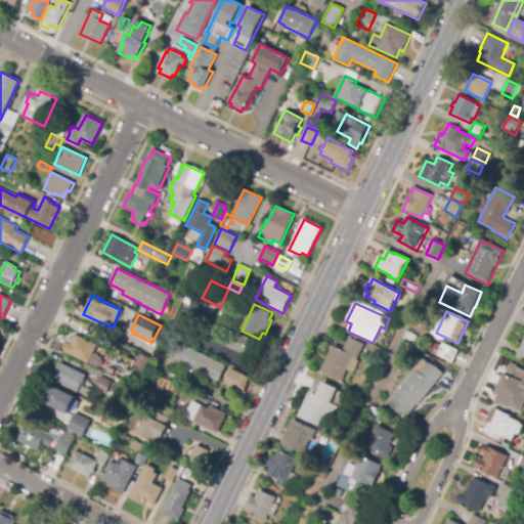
[(194,344),(170,333),(176,319),(201,331),(194,344)]
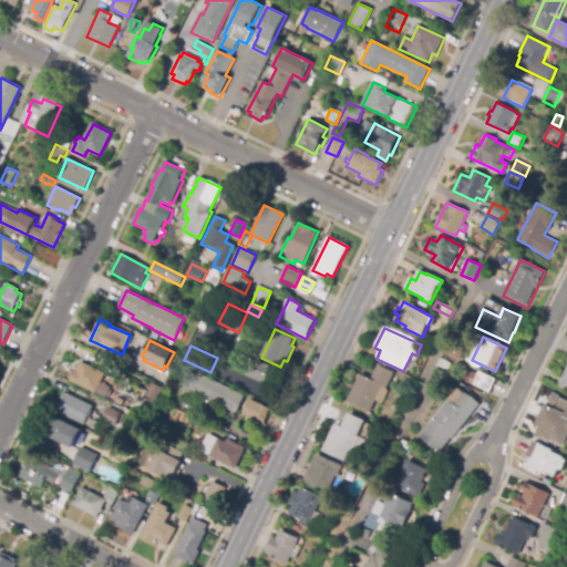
[(279,389),(240,372),(244,363),(253,368),(256,361),(286,374),(279,389)]
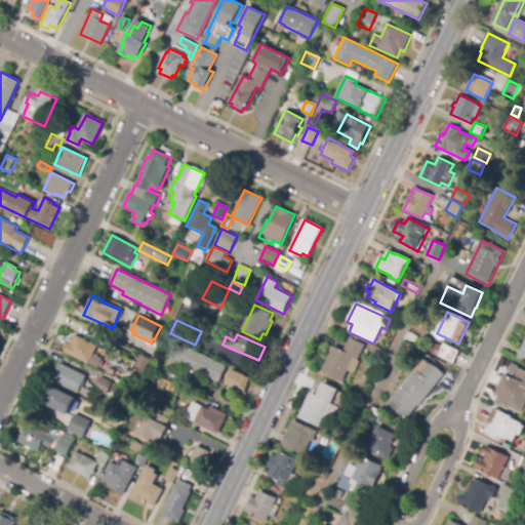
[(98,368),(65,353),(70,344),(74,336),(77,337),(77,335),(98,346),(94,355),(103,359),(98,368)]
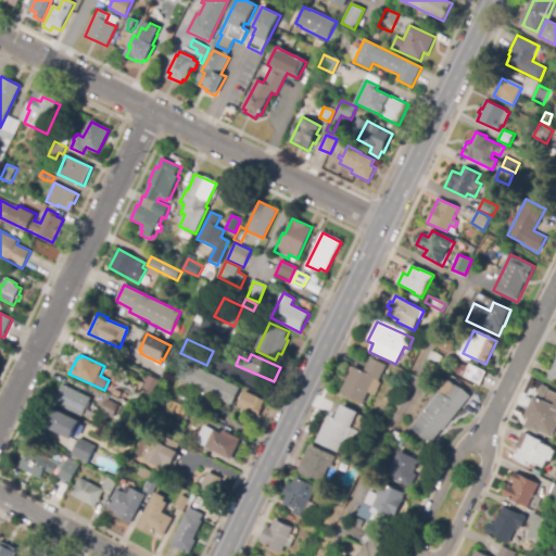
[(362,405),(341,394),(354,367),(364,373),(371,358),(386,366),(378,382),(381,383),(375,396),(367,393),(362,405)]
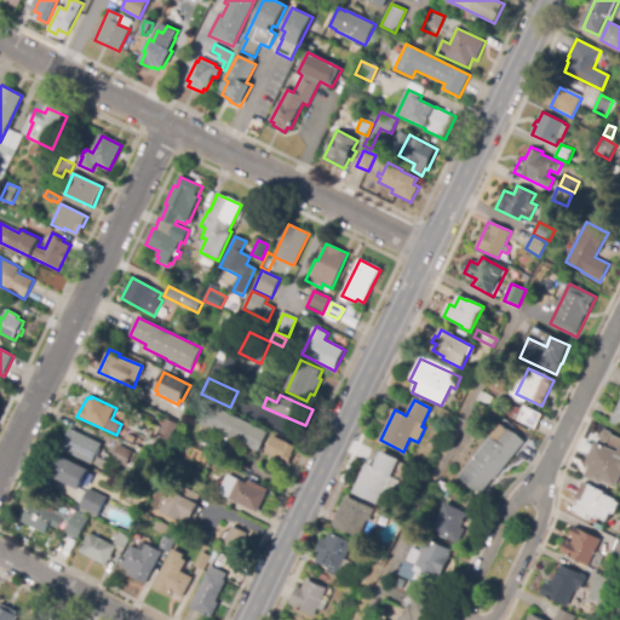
[(619,428),(609,423),(619,401),(619,428)]
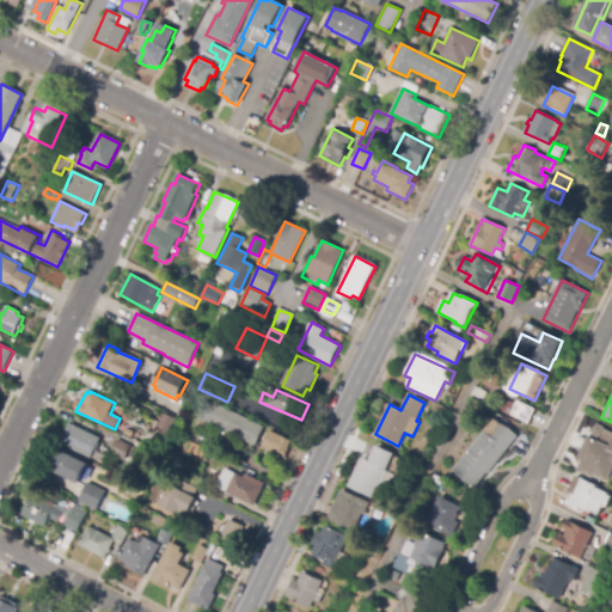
[(254,446),(199,418),(208,401),(263,428),(254,446)]
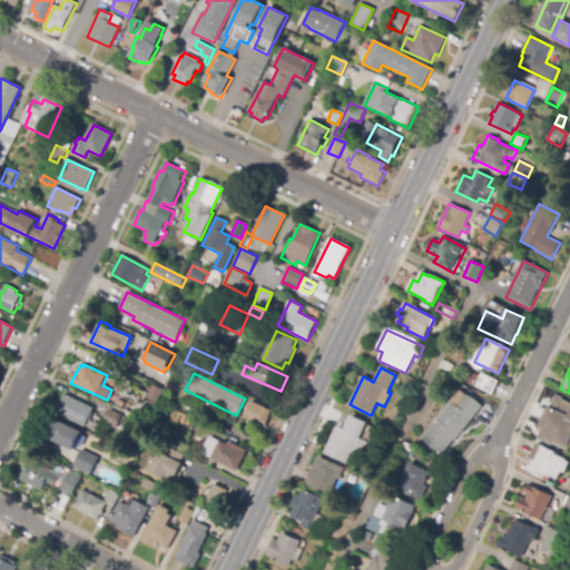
[(492,394),(477,386),(483,374),(499,382),(492,394)]
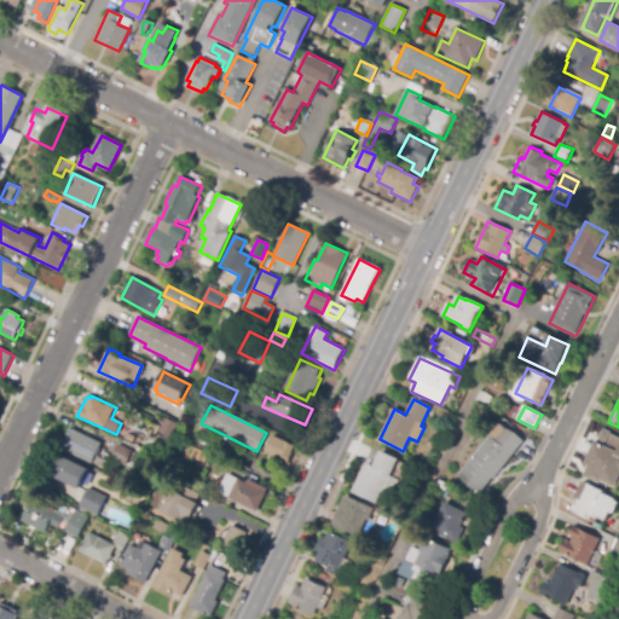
[(172,439),(158,433),(165,418),(178,423),(172,439)]
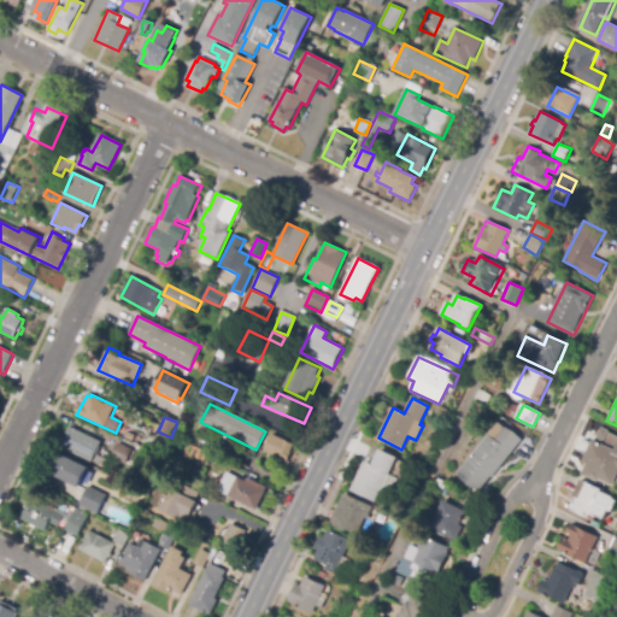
[(479,492),(458,474),(491,438),(488,435),(500,422),(523,442),(479,492)]
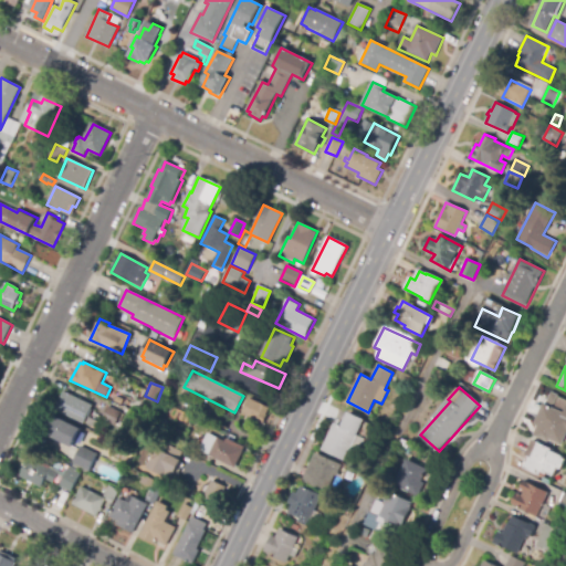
[(85,423),(55,409),(64,391),(94,405),(85,423)]
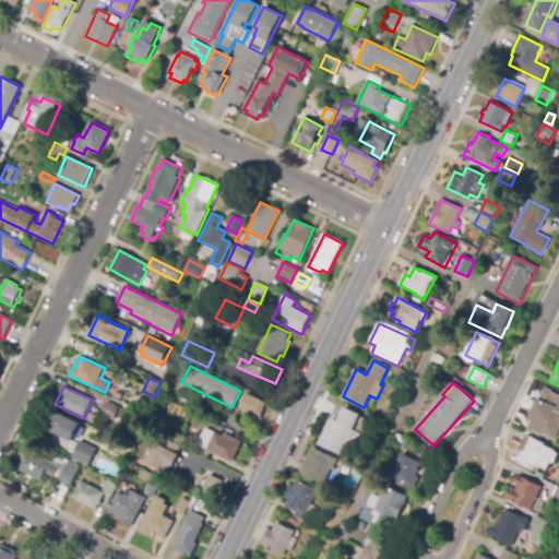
[(547,402),(539,396),(545,387),(554,392),(547,402)]
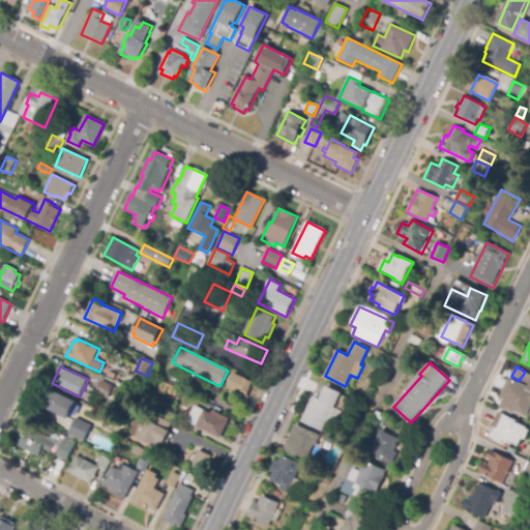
[(248,396),(228,387),(233,374),(252,382),(249,388),(252,389),(248,396)]
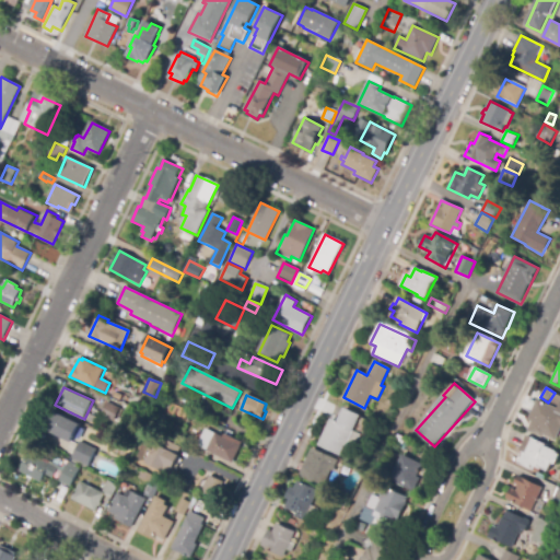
[(559,429),(556,441),(544,435),(543,438),(528,431),(533,421),(529,420),(538,399),(558,408),(559,404),(559,429)]
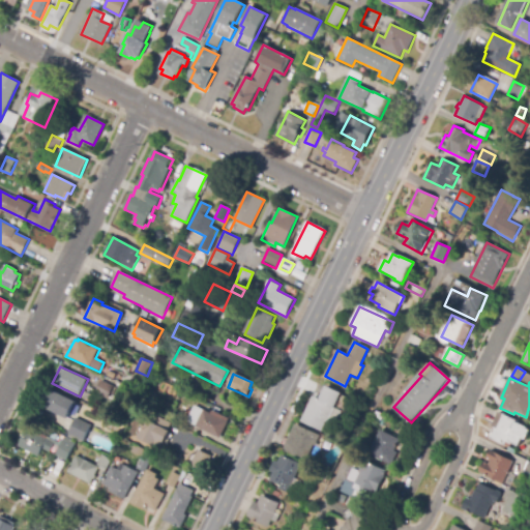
[(108,399),(95,392),(101,380),(114,386),(108,399)]
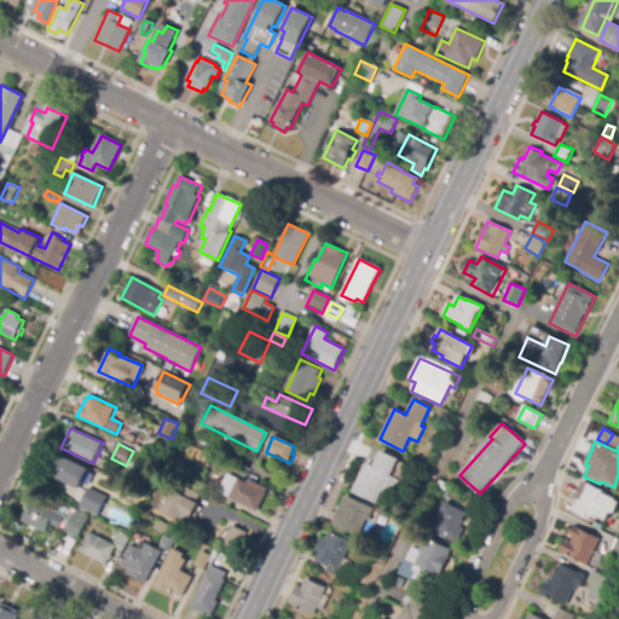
[(376,504),(352,492),(366,463),(374,467),(381,451),(398,460),(376,504)]
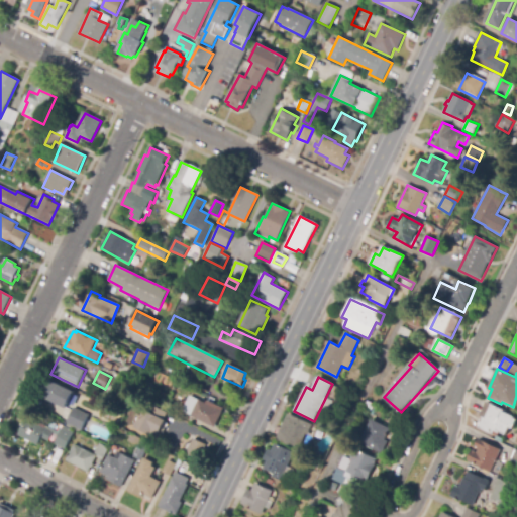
[(66,409),(43,398),(44,395),(41,394),(48,380),(75,393),(66,409)]
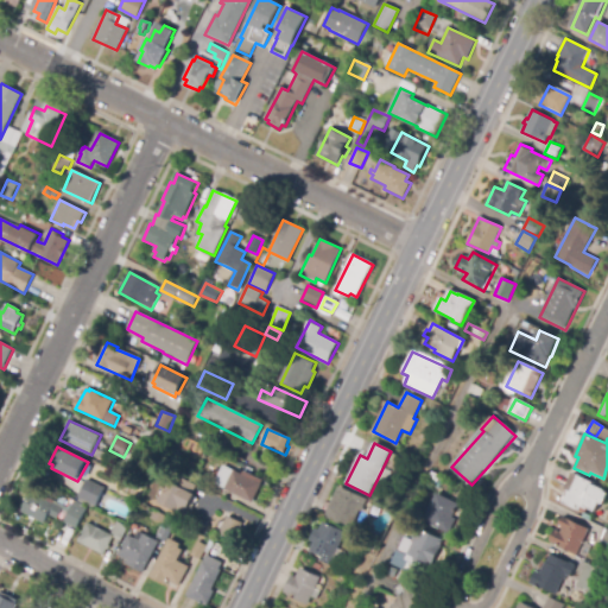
[(102,461),(93,456),(96,449),(106,454),(102,461)]
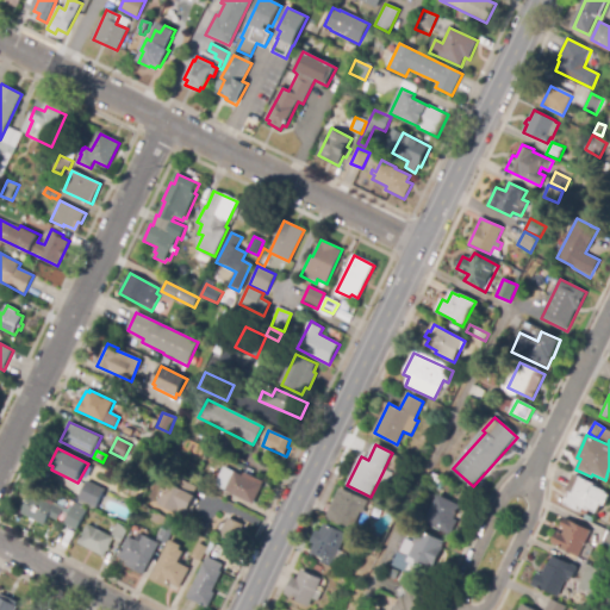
[(128,480),(117,474),(120,466),(131,472),(128,480)]
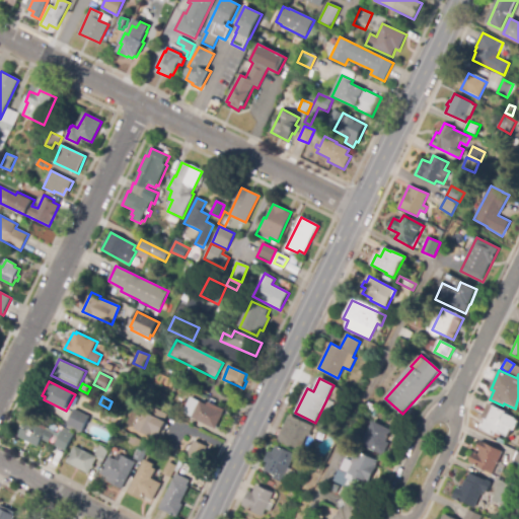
[(216,430),(193,419),(200,402),(207,405),(208,402),(224,411),(216,430)]
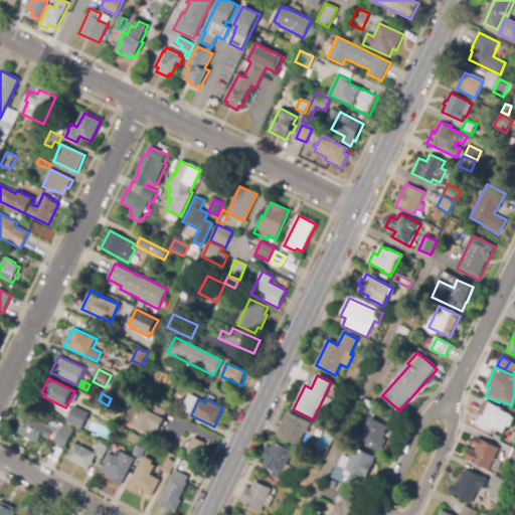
[(24,417),(14,412),(20,400),(30,405),(24,417)]
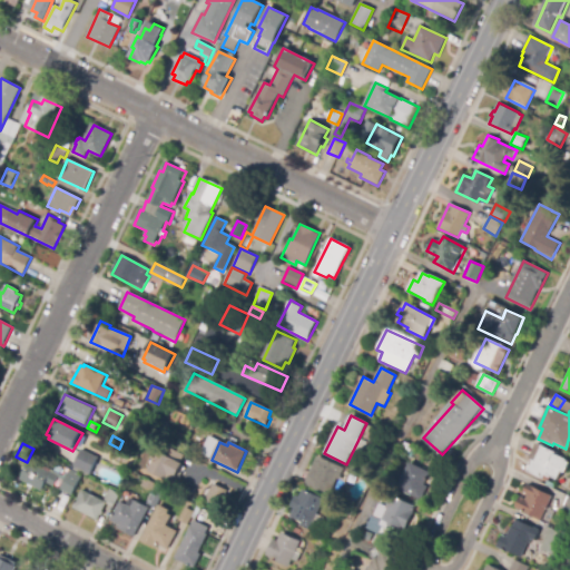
[(569,463),(569,469),(567,475),(563,473),(559,482),(546,475),(543,480),(524,470),(538,444),(557,454),(556,457),(568,463),(569,463)]
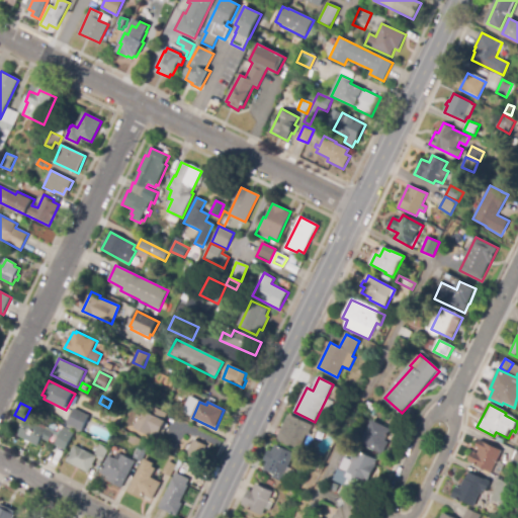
[(158,441),(144,435),(145,431),(136,427),(143,411),(149,414),(152,407),(167,413),(164,421),(168,422),(162,436),(160,435),(158,441)]
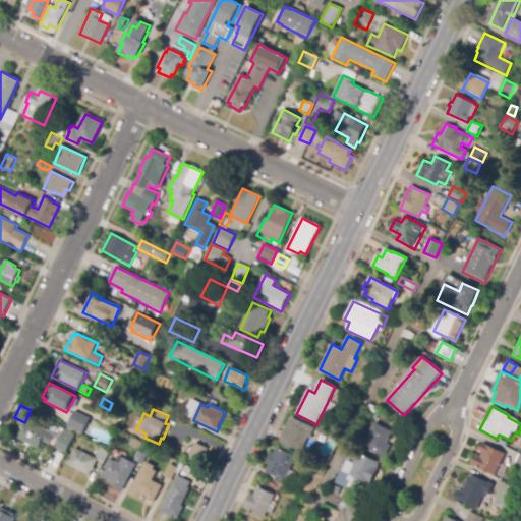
[(80,436),(68,429),(69,427),(67,426),(74,410),(91,418),(82,433),(81,432),(80,436)]
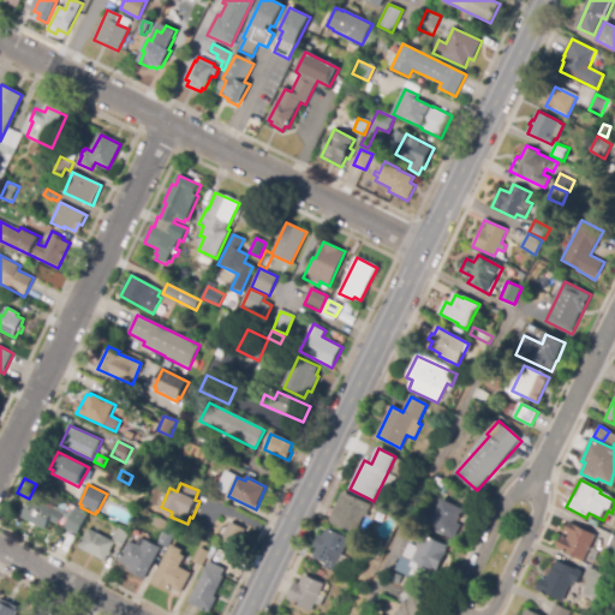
[(360,542),(352,537),(353,535),(329,523),(344,491),(371,505),(365,518),(371,520),(360,542)]
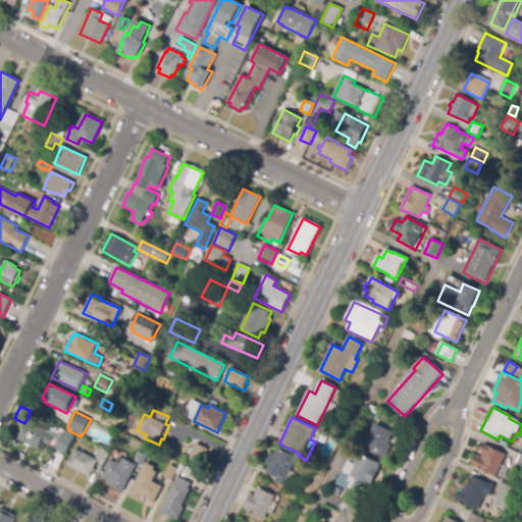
[(65,454),(55,449),(59,439),(54,437),(50,447),(43,442),(39,450),(18,439),(27,423),(38,428),(39,426),(58,436),(59,434),(57,433),(60,428),(74,435),(65,454)]
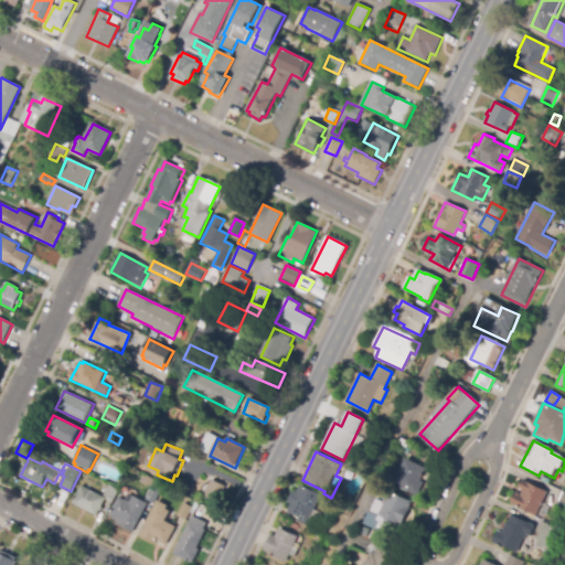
[(417,496),(394,486),(406,459),(426,468),(420,481),(424,482),(417,496)]
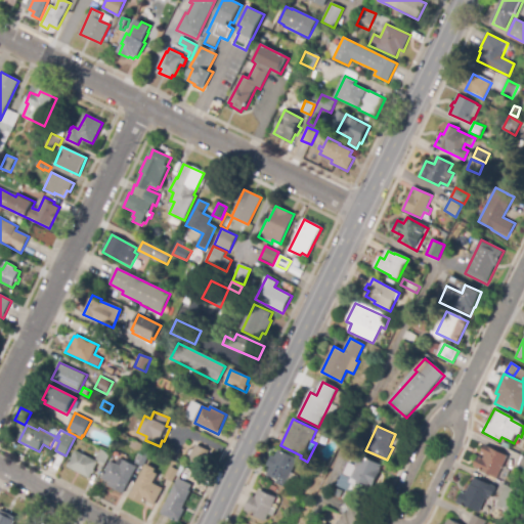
[(141,467),(134,463),(139,453),(129,447),(132,441),(143,448),(142,449),(148,453),(141,467)]
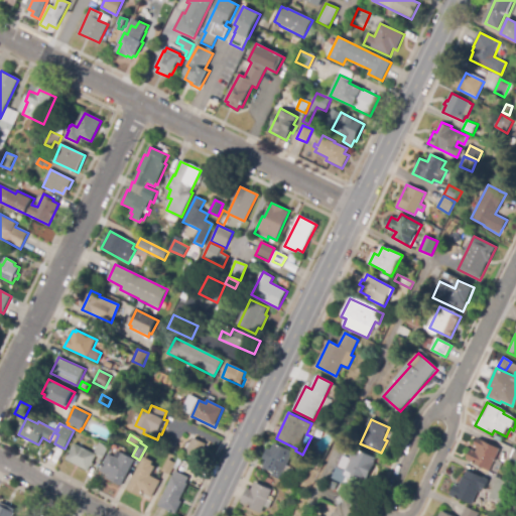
[(199,460),(185,454),(194,437),(207,444),(205,448),(207,449),(204,455),(202,454),(199,460)]
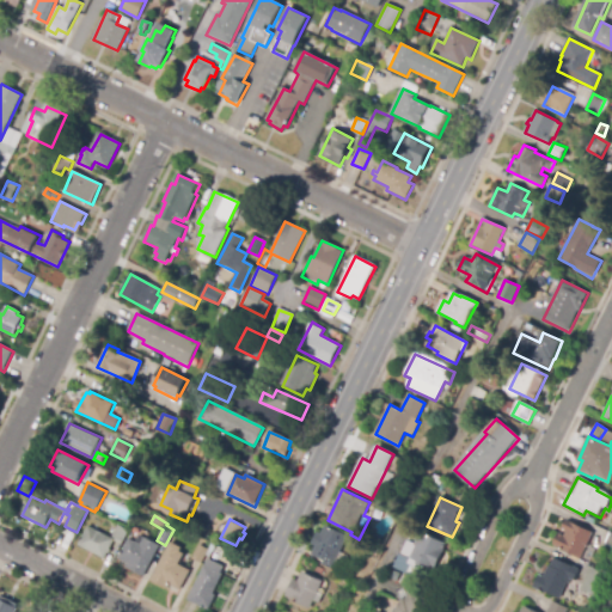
[(579,560),(560,549),(560,548),(554,545),(560,534),(564,537),(567,531),(562,528),(567,520),(593,533),(579,560)]
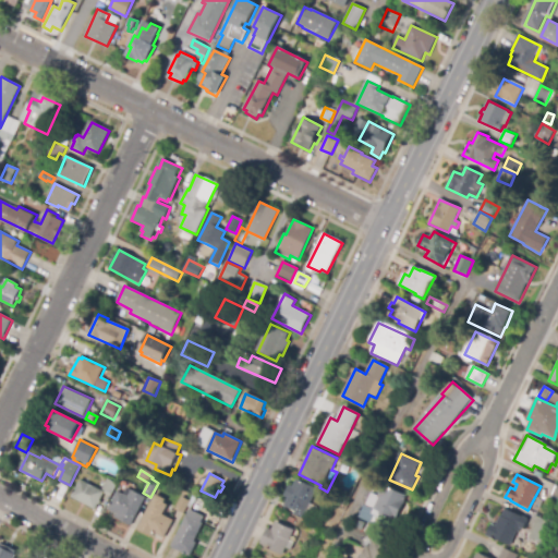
[(110,496),(105,494),(106,492),(102,490),(108,478),(118,484),(112,495),(111,494),(110,496)]
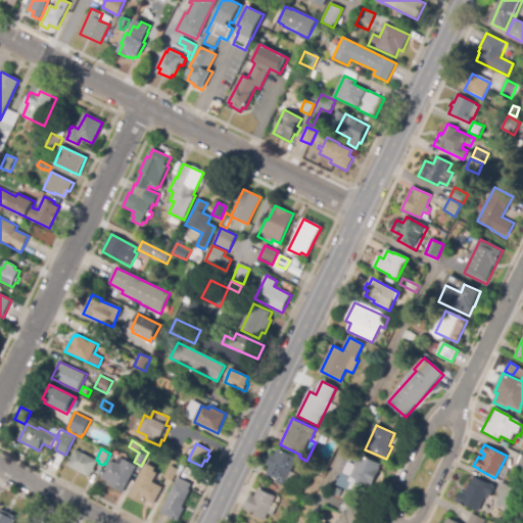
[(281,485),(276,483),(277,480),(267,475),(271,467),(268,466),(272,455),(276,457),(279,449),(297,458),(290,472),(297,475),(292,485),(286,482),(286,483),(283,481),(281,485)]
